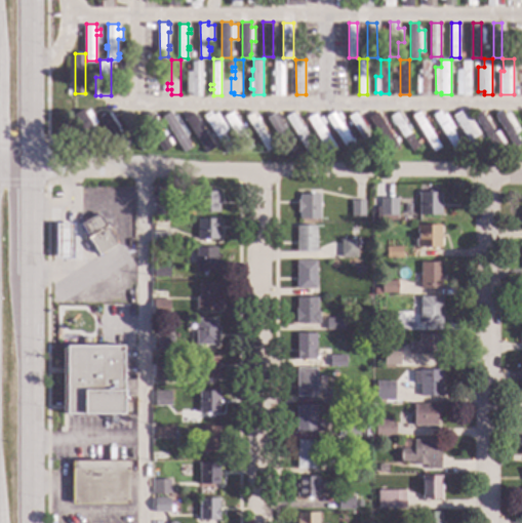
[(472,95),(463,95),(464,93),(457,94),(457,69),(463,69),(463,59),(472,59),(472,95)]
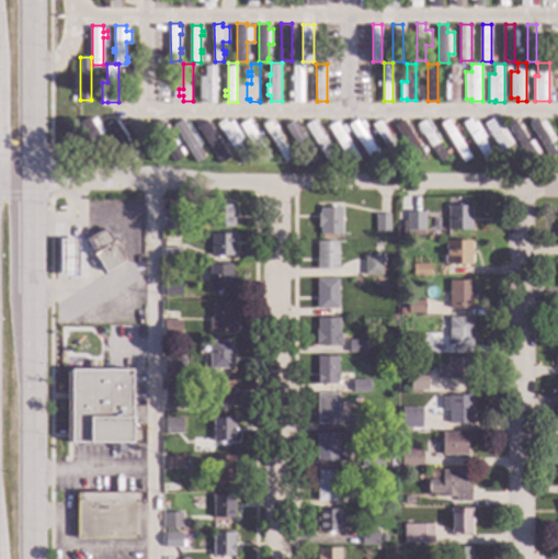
[(138,102),(127,102),(127,65),(138,65),(138,102)]
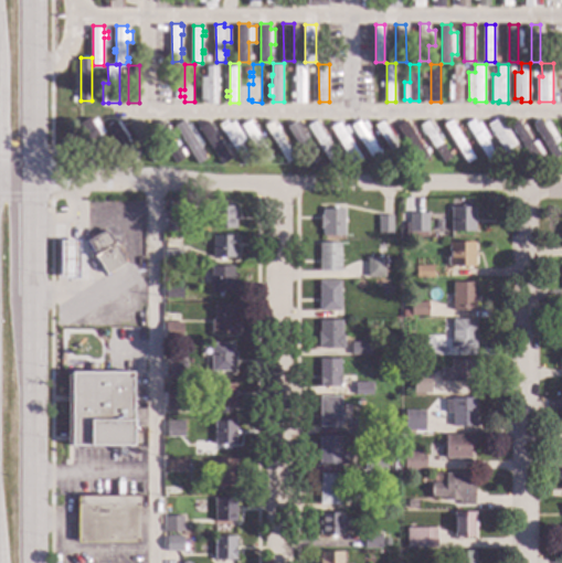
[(219,103),(208,103),(208,99),(202,99),(202,76),(208,76),(208,65),(219,65),(219,103)]
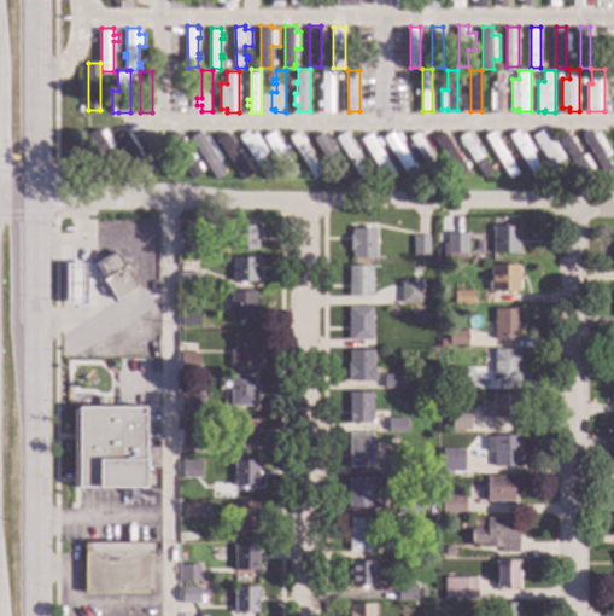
[(335,111),(323,112),(323,105),(319,105),(319,100),(323,100),(323,71),(335,71),(335,111)]
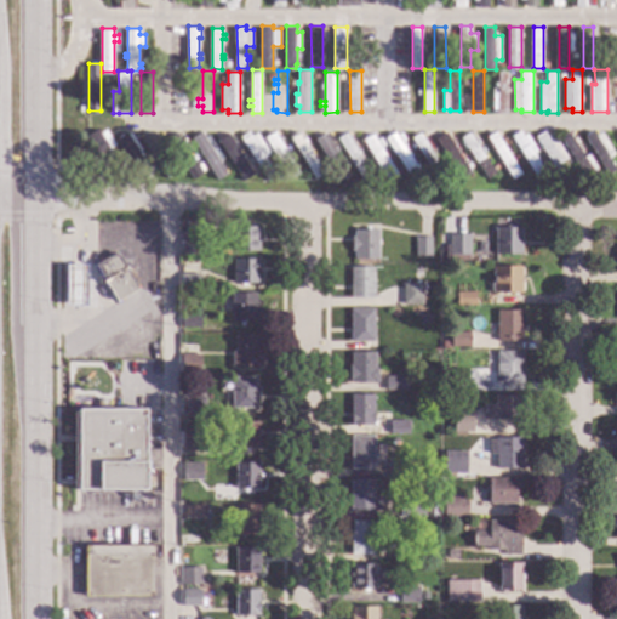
[(509,112),(498,112),(498,108),(493,108),(493,92),(498,92),(498,72),(509,72),(509,112)]
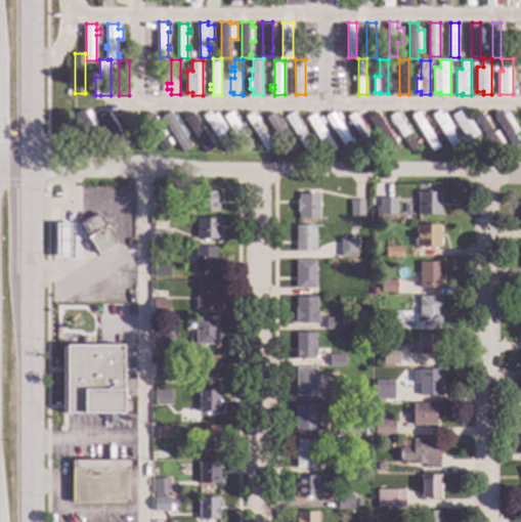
[(98,121),(93,124),(104,143),(96,147),(76,113),(84,107),(85,111),(90,107),(98,121)]
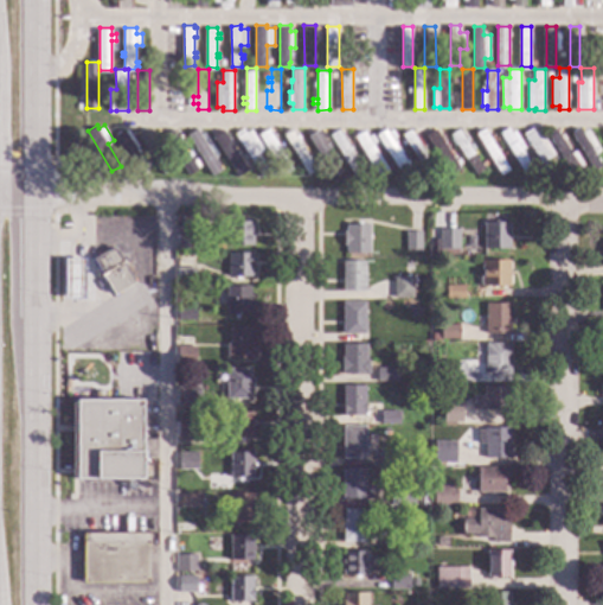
[(172,166),(164,171),(140,132),(148,127),(172,166)]
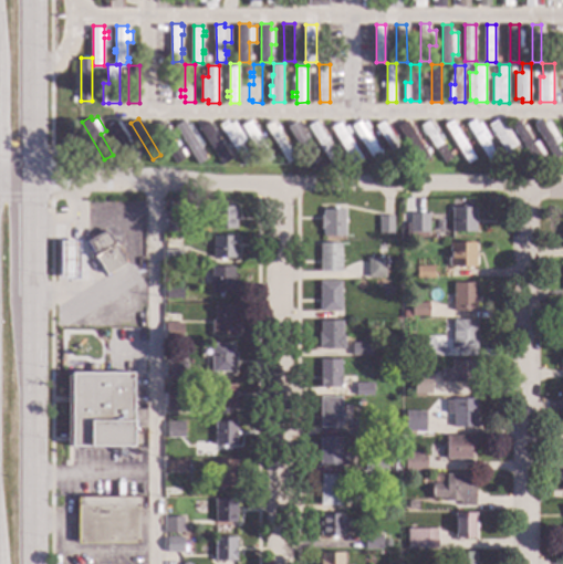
[(167,126),(170,124),(176,133),(173,135),(176,141),(179,139),(183,144),(179,146),(181,148),(185,146),(189,154),(177,162),(153,125),(162,118),(167,126)]
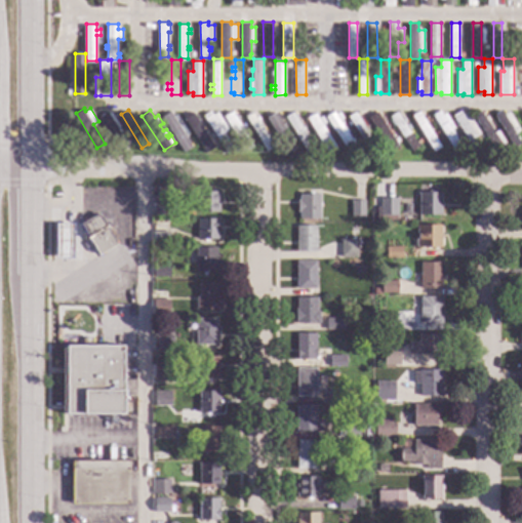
[(175,119),(178,117),(183,123),(178,125),(191,145),(185,149),(162,114),(169,110),(175,119)]
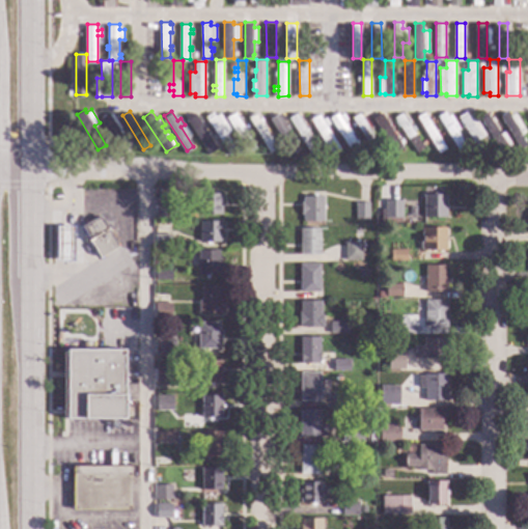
[(257,147),(249,151),(227,116),(237,111),(257,147)]
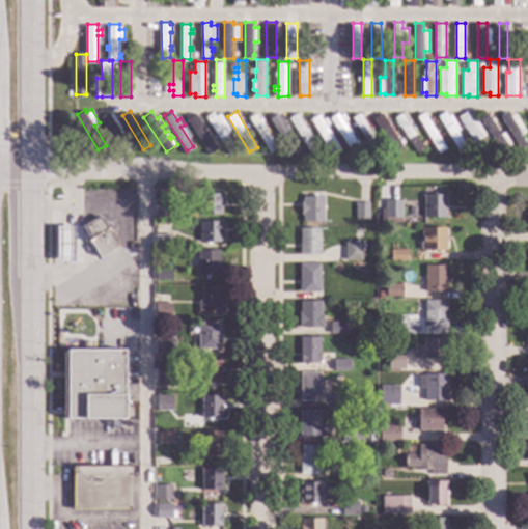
[(256,111),(259,117),(262,116),(265,120),(262,121),(278,147),(271,151),(249,115),(256,111)]
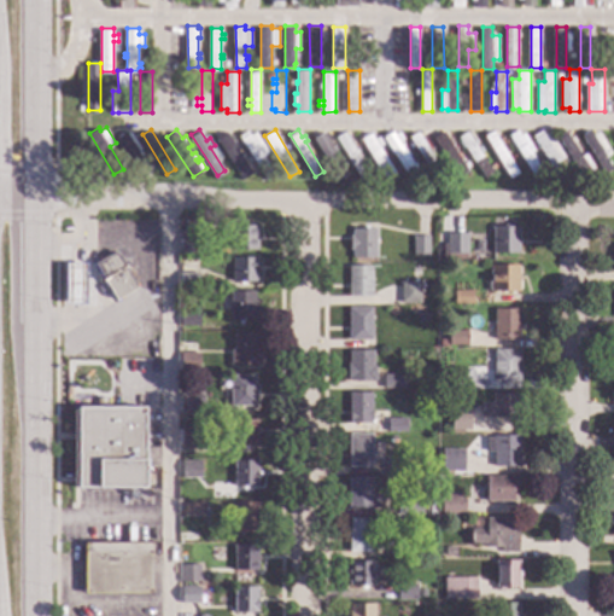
[(348,173),(338,178),(313,134),(322,129),(348,173)]
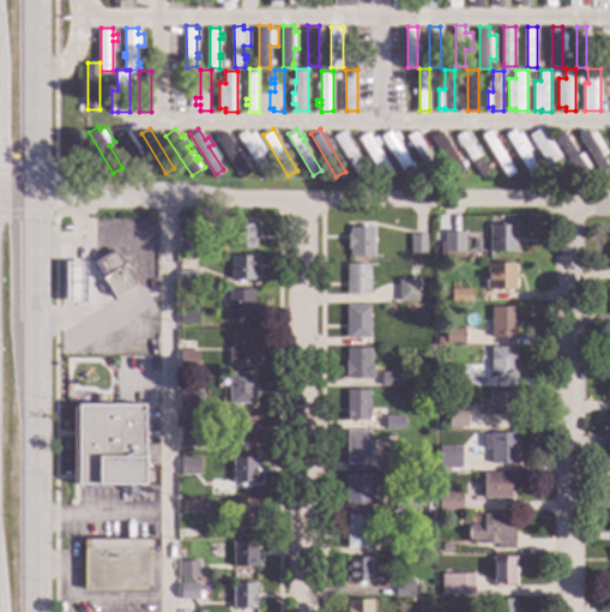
[(394,132),(398,130),(403,137),(398,139),(418,171),(409,177),(382,136),(392,129),(394,132)]
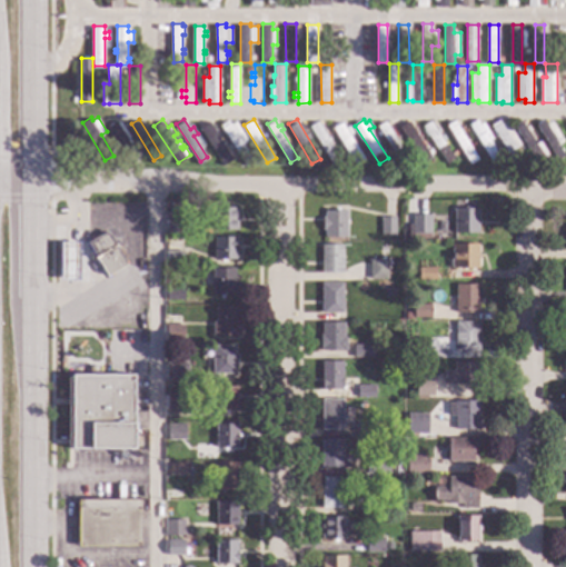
[(479,158),(472,162),(448,123),(456,119),(479,158)]
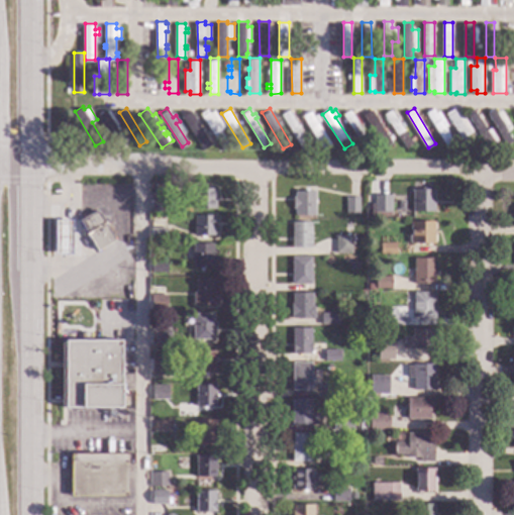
[(455,142),(448,147),(427,112),(434,108),(455,142)]
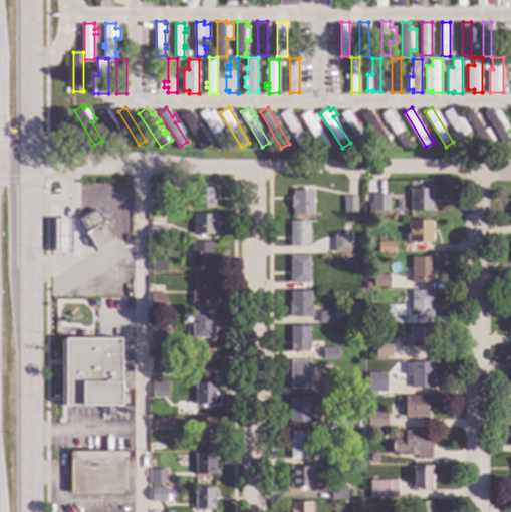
[(454,111),(459,109),(472,130),(467,133),(473,143),(466,148),(445,112),(452,107),(454,111)]
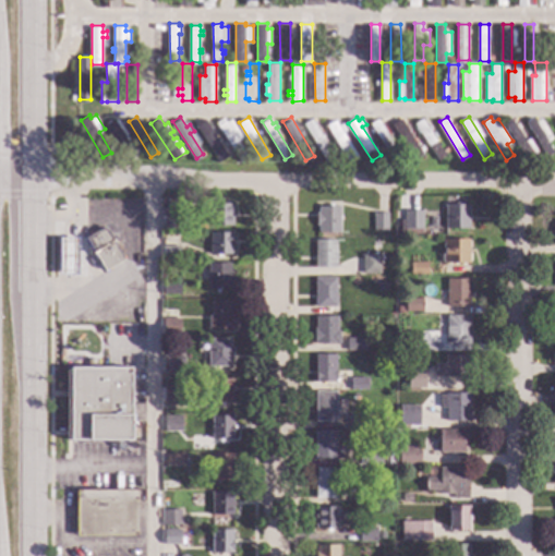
[(516,121),(517,120),(521,128),(520,128),(529,141),(530,141),(531,143),(530,144),(535,153),(528,157),(506,121),(514,117),(516,121)]
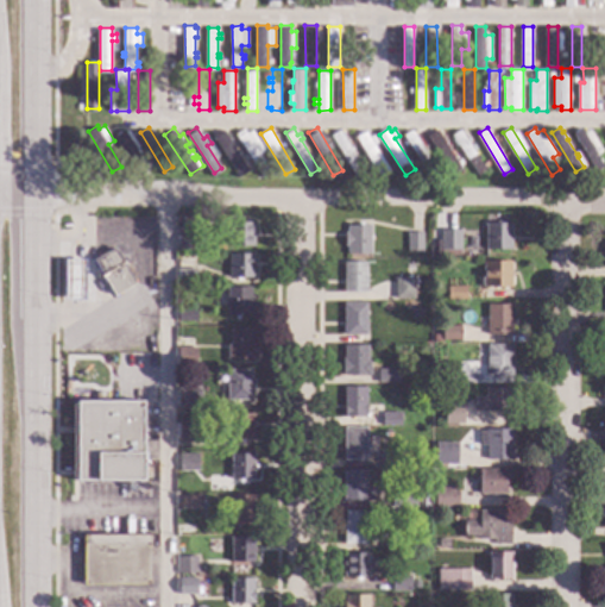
[(586,132),(592,129),(604,150),(598,154),(604,162),(604,166),(597,169),(575,132),(584,127),(586,132)]
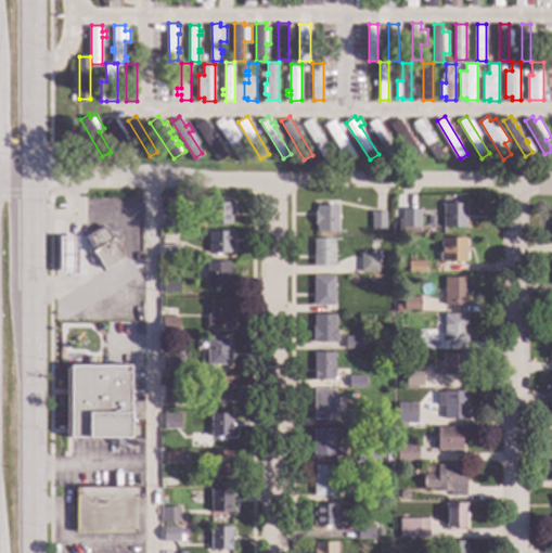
[(129,132),(126,134),(138,153),(128,159),(105,124),(114,117),(115,119),(119,117),(129,132)]
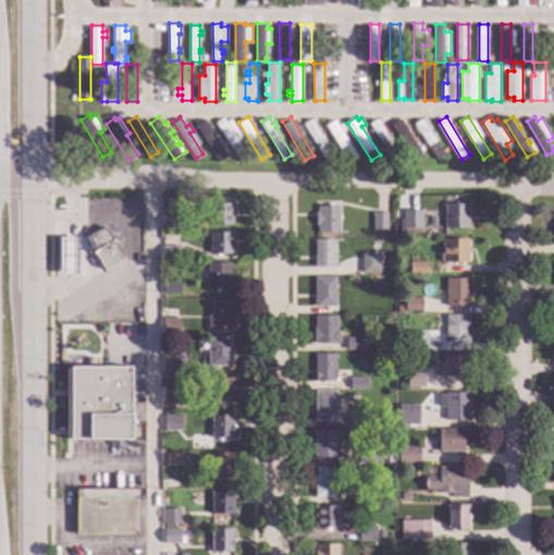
[(225,152),(217,158),(197,123),(206,118),(225,152)]
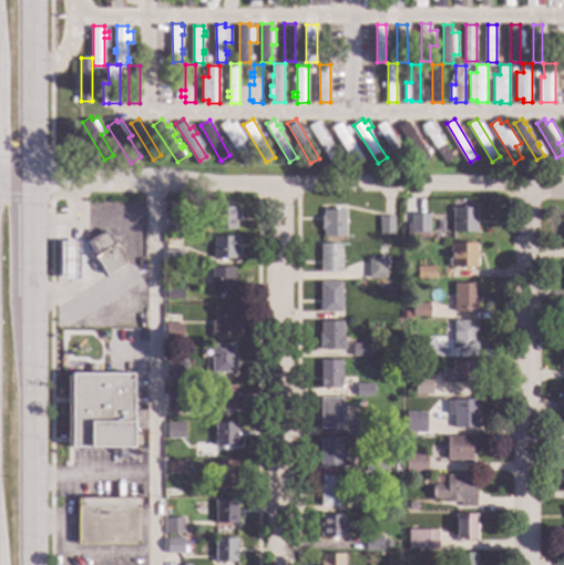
[(231,123),(236,120),(248,140),(244,143),(253,157),(245,162),(221,124),(228,120),(231,123)]
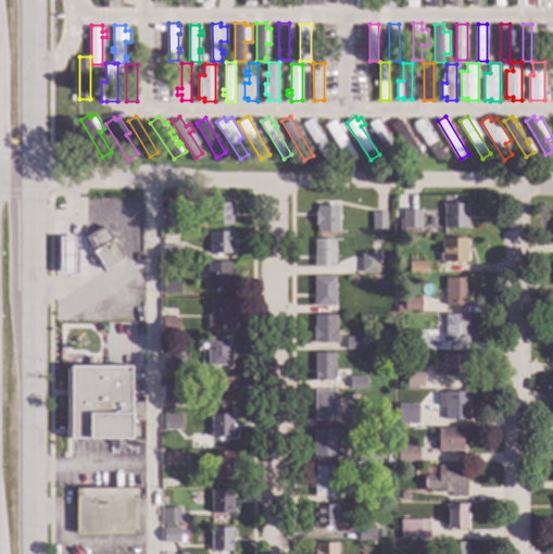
[(334,154),(326,159),(304,123),(312,117),(334,154)]
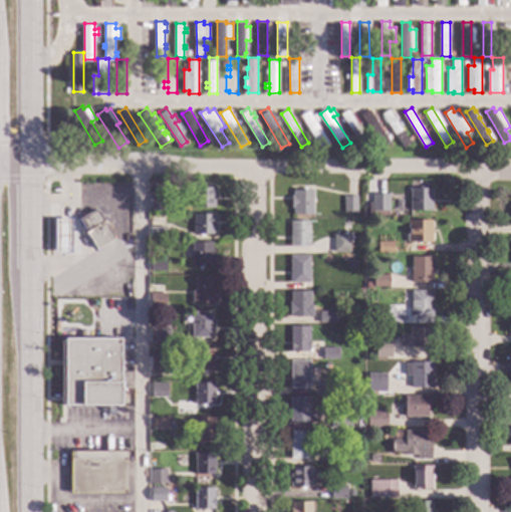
[(369,143),(362,147),(342,112),(348,108),(369,143)]
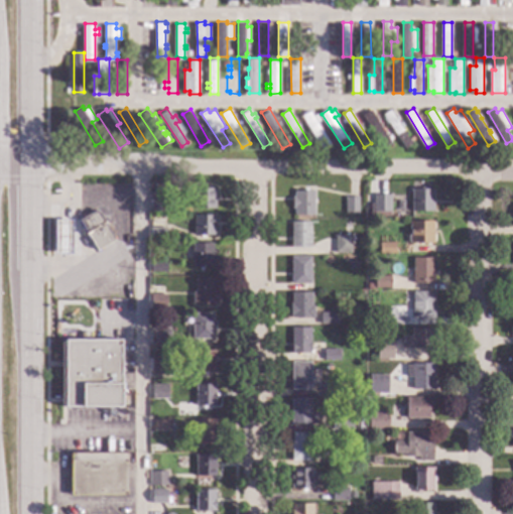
[(391,142),(383,147),(364,114),(372,109),(391,142)]
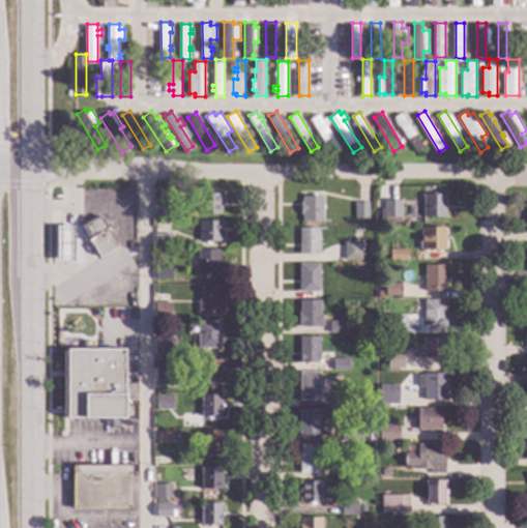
[(423,147),(417,151),(394,117),(402,112),(423,147)]
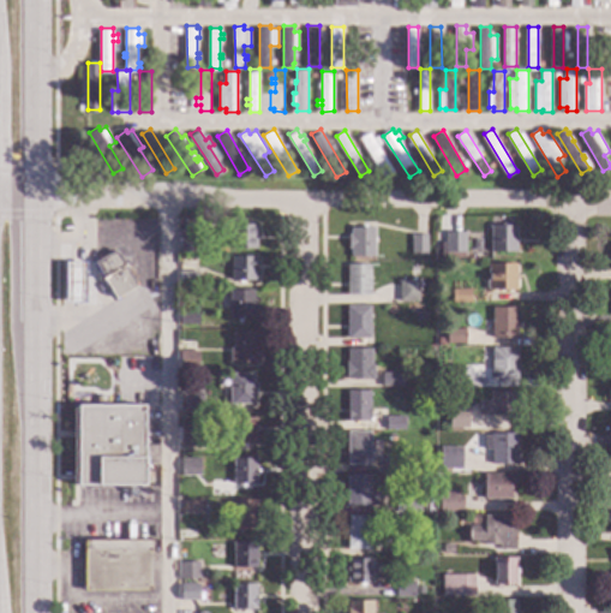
[(375,137),(378,135),(383,142),(379,146),(395,172),(385,178),(360,137),(370,131),(375,137)]
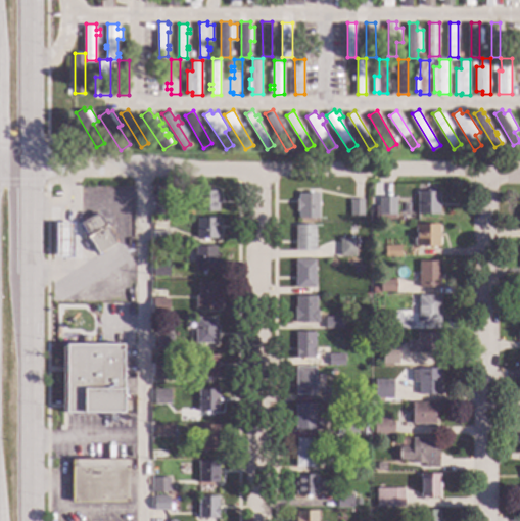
[(90,141),(85,144),(81,136),(86,134),(90,141)]
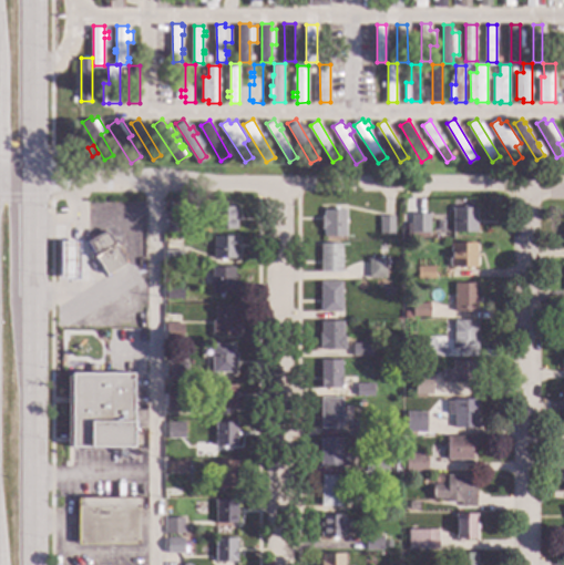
[(238,227),(215,227),(215,206),(238,206),(238,227)]
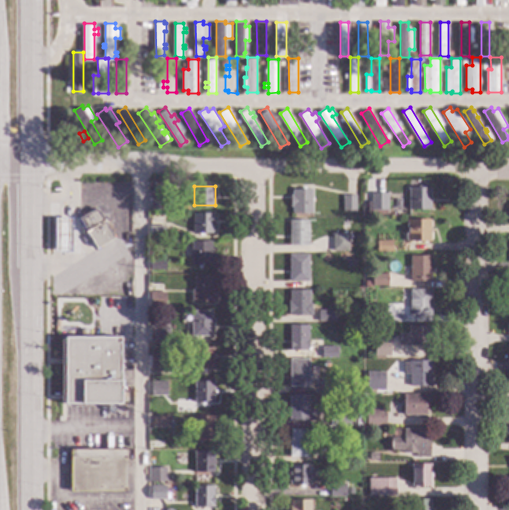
[(432,208),(410,208),(410,186),(432,186),(432,208)]
